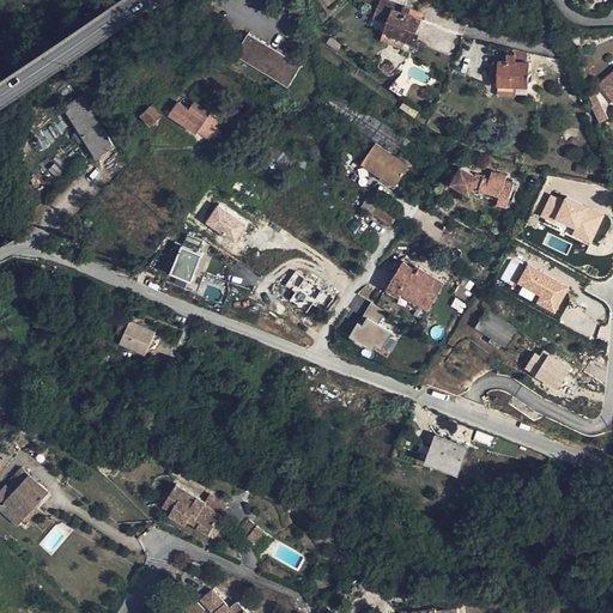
[(404,7),(402,8),(401,12),(393,8),(392,8),(384,30),(407,38),(412,41),(420,19),(410,16),(411,10),(404,7)]
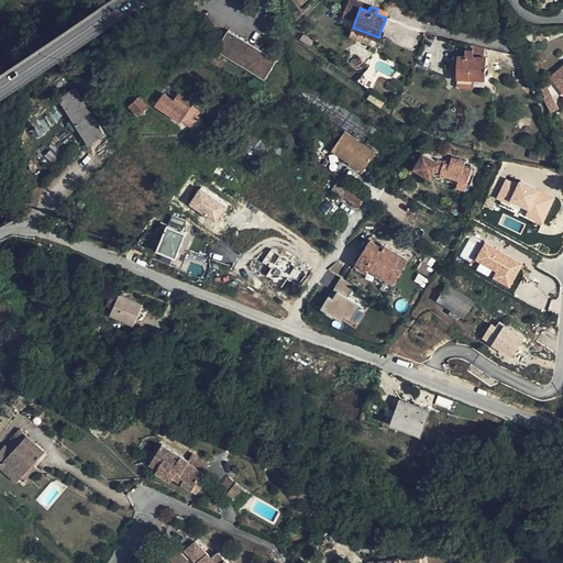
[(371,44),(374,35),(353,28),(350,36),(371,44)]
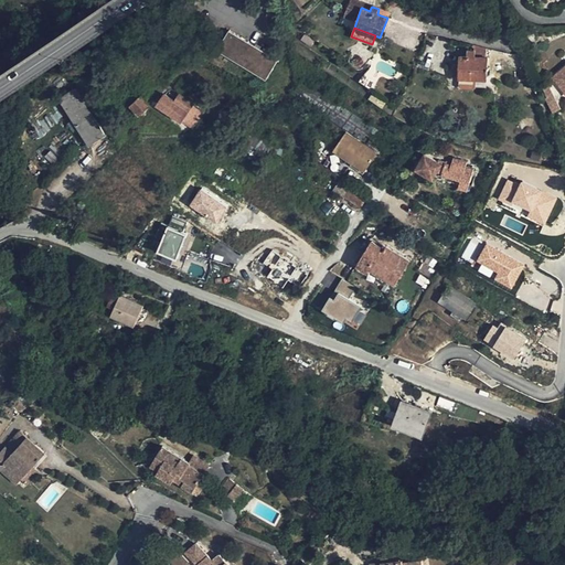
[(234,30),(223,50),(269,75),(280,55),(234,30)]
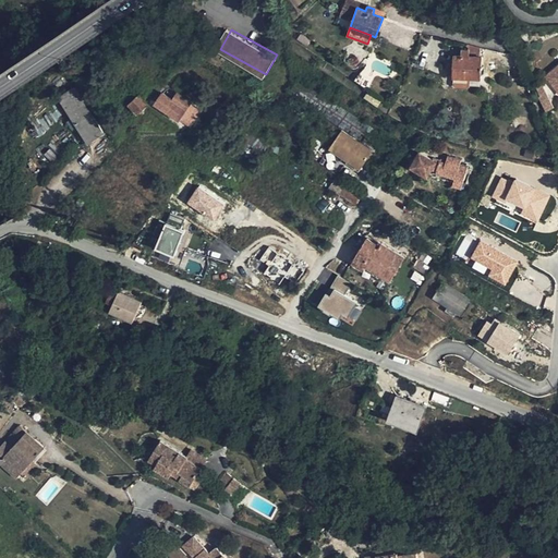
[(480,56),(480,47),(470,45),(470,49),(461,49),(461,55),(453,55),(453,63),(447,63),(447,76),(456,76),(456,85),(466,85),(468,77),(481,77),(481,56),(480,56)]
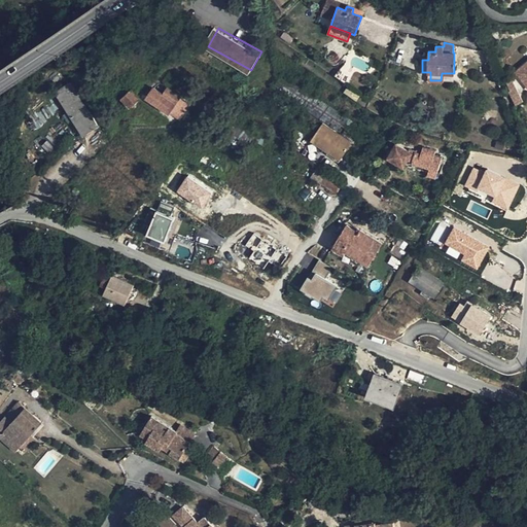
[(526,62),(516,72),(526,85),(526,62)]
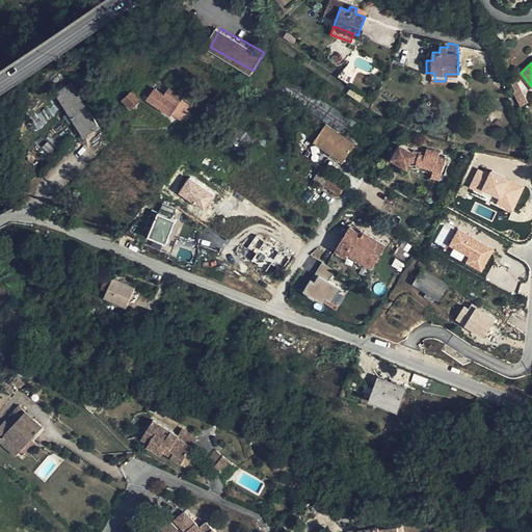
[(98,127),(70,83),(56,91),(84,136),(98,127)]
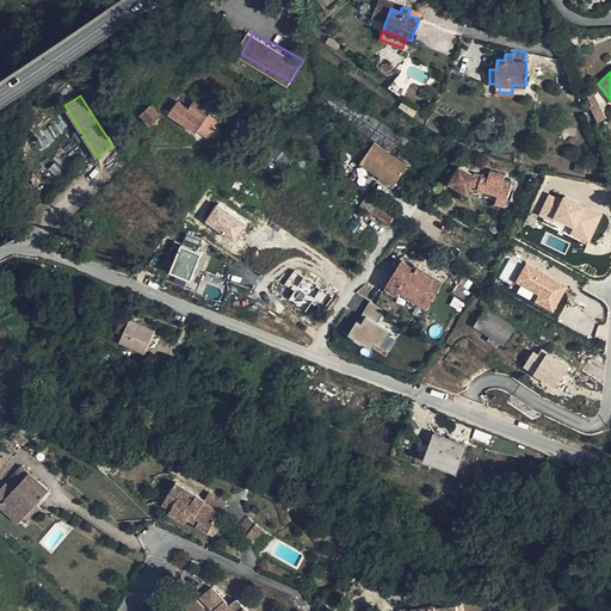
[(596,96),(587,98),(596,123),(604,119),(596,96)]
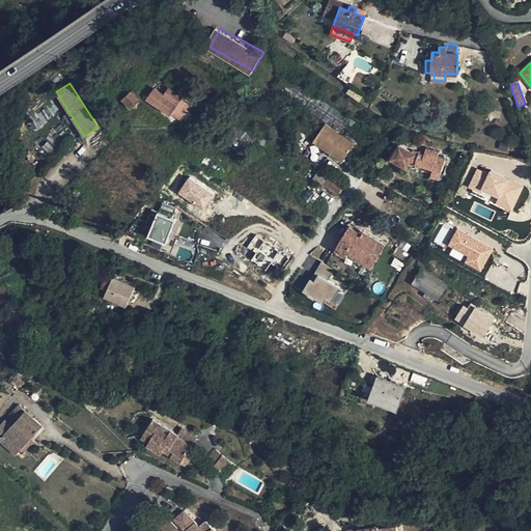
[(188,111),(179,106),(177,104),(182,98),(170,89),(165,95),(155,89),(148,99),(170,113),(171,112),(182,119),(188,111)]
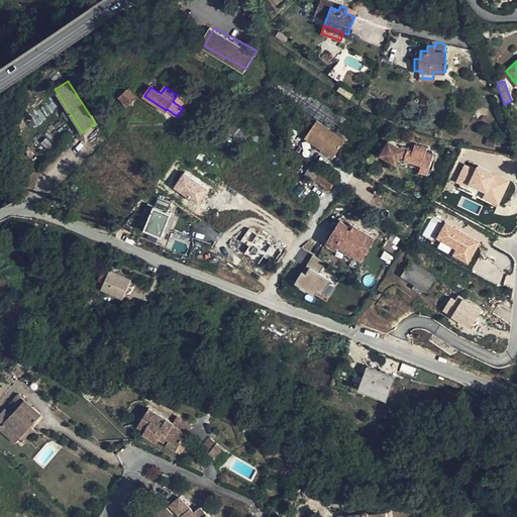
[(128,104),(136,95),(129,88),(120,96),(128,104)]
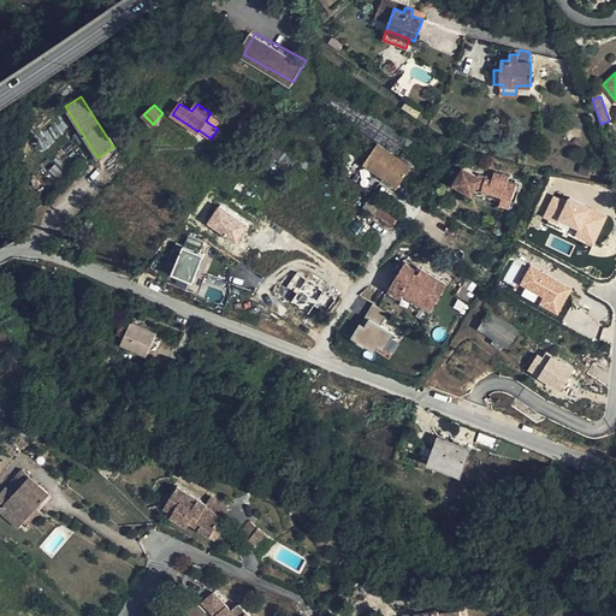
[(386,175),(400,183),(410,167),(377,144),(366,161),(386,175)]
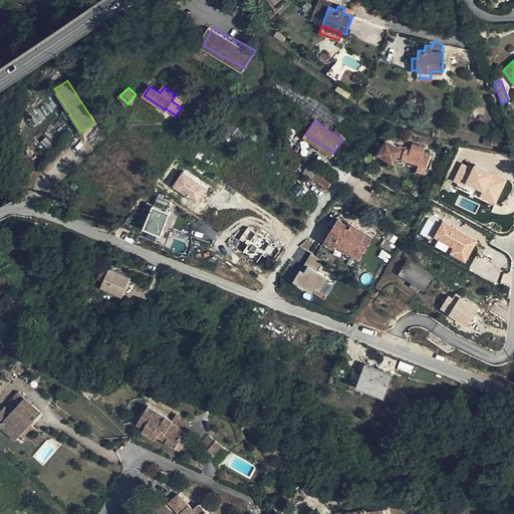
[(301,139),(318,151),(321,147),(304,135),(301,139)]
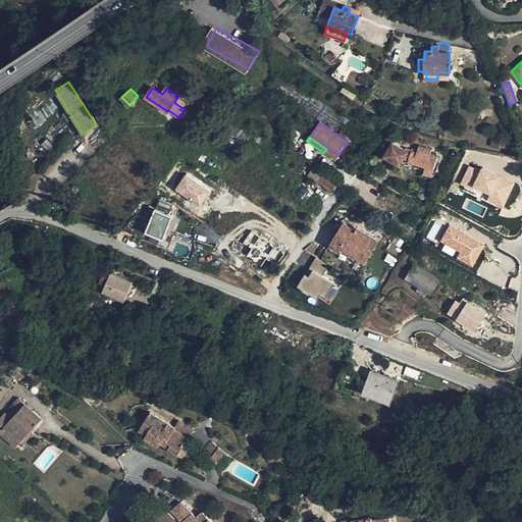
[(327,148),(310,137),(309,137),(326,149),(327,148)]
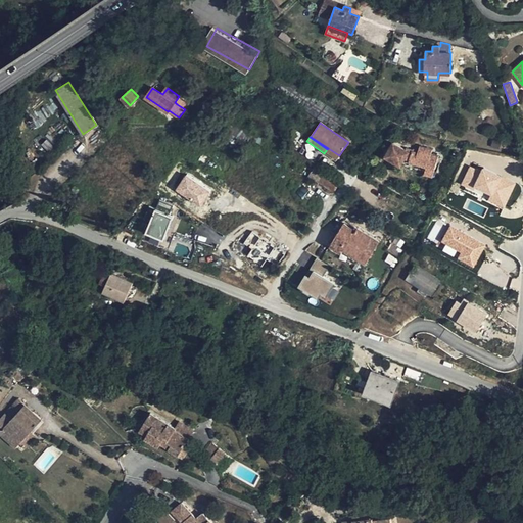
[(406,149),(392,142),(385,156),(400,164),(401,163),(405,158),(409,159),(409,161),(428,167),(429,163),(436,165),(438,156),(431,154),(433,150),(423,146),(422,151),(418,150),(417,152),(412,151),(412,152),(409,151),(406,149)]
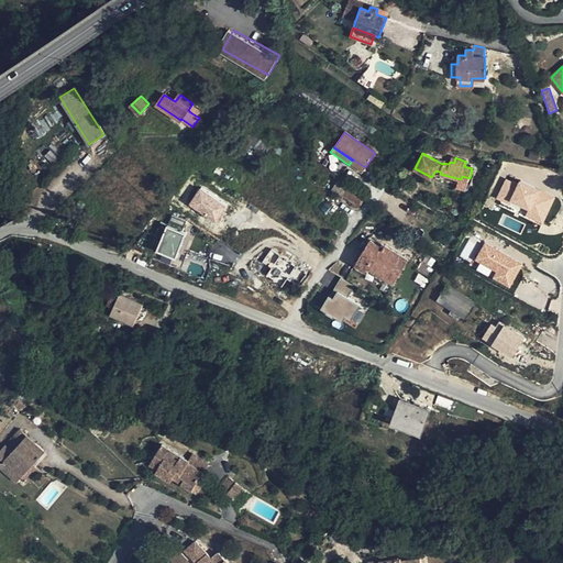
[(365,167),(353,159),(352,161),(349,165),(355,169),(359,165),(364,169),(365,167)]
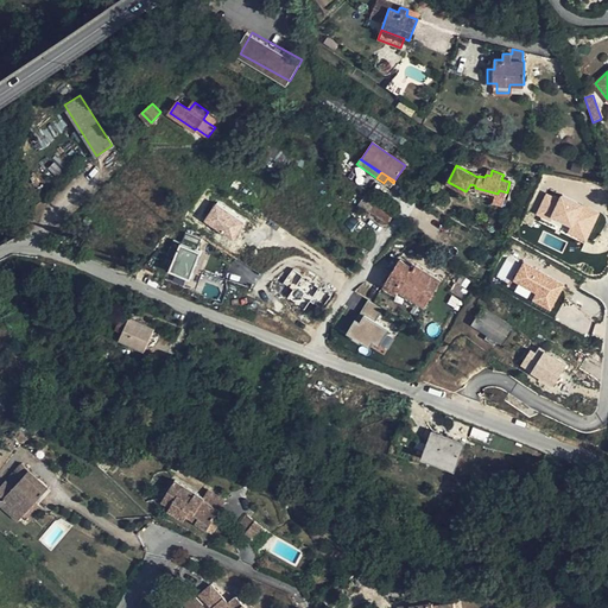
[(507,192),(499,190),(498,194),(475,188),(475,185),(470,184),(467,190),(496,198),(495,204),(504,207),(507,192)]
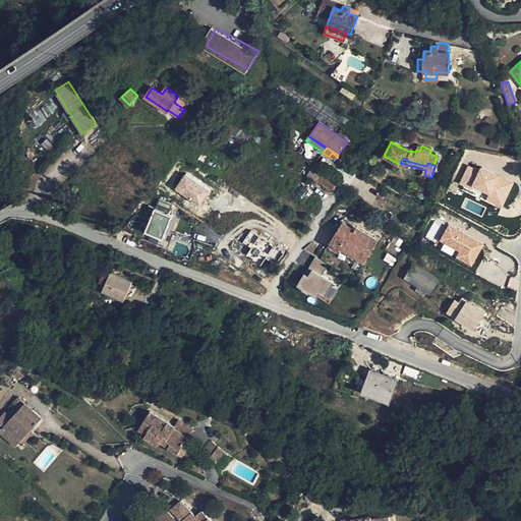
[(485,201),(503,209),(513,181),(467,163),(459,183),(487,194),(485,201)]
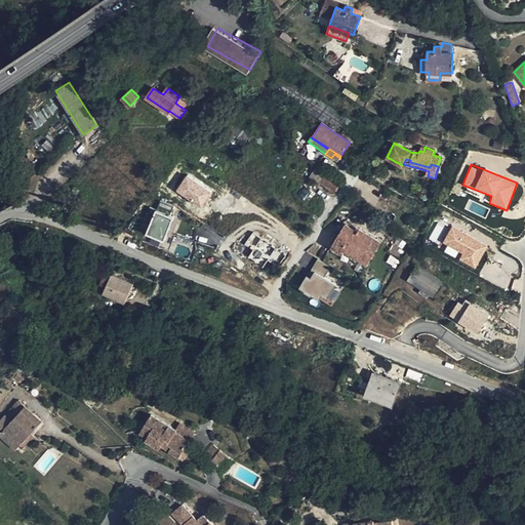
[(324,173),(316,168),(310,177),(318,183),(324,173)]
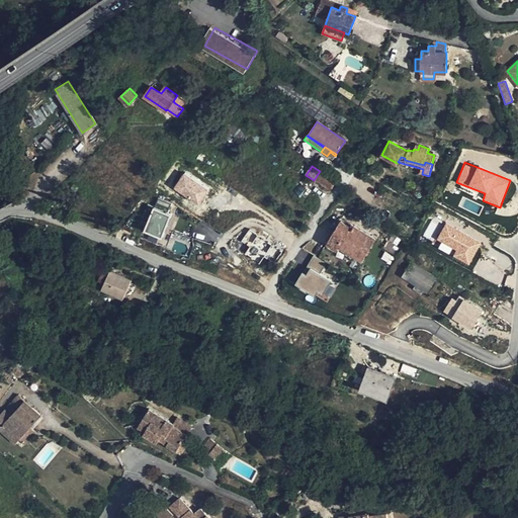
[(338,179),(324,170),(317,181),(330,190),(338,179)]
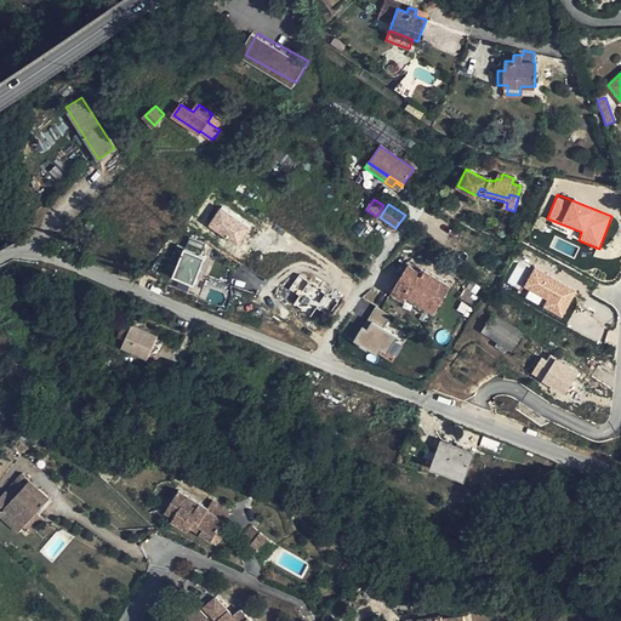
[(239,246),(251,227),(218,208),(208,227),(239,246)]
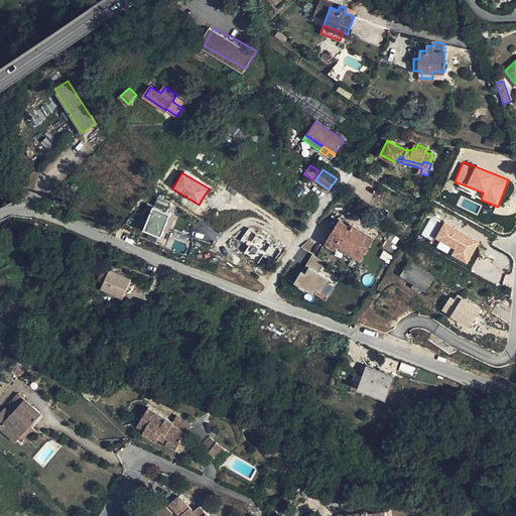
[(363,200),(367,195),(359,189),(356,195),(363,200)]
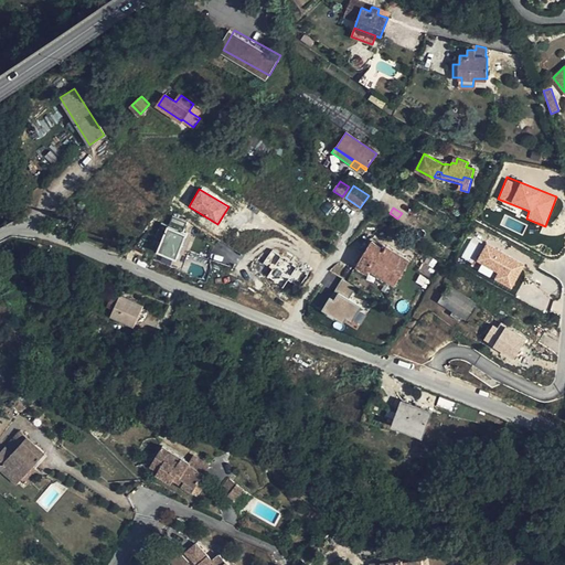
[(156,254),(174,262),(187,233),(181,231),(185,222),(171,215),(156,254)]
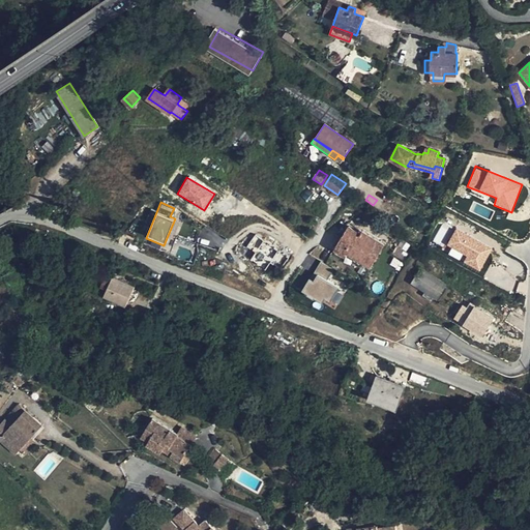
[(442,244),(447,228),(439,226),(435,242),(442,244)]
